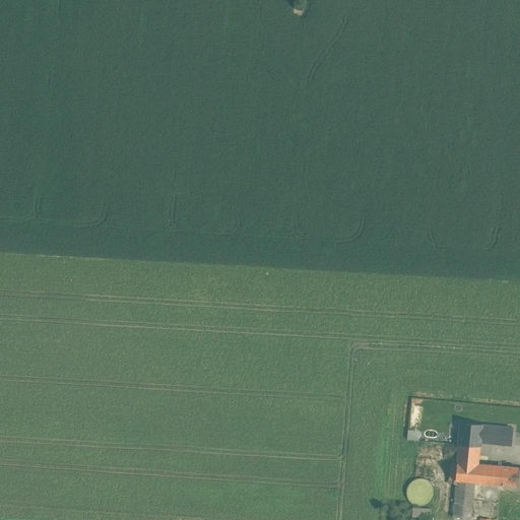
[(489,426),(460,423),(458,444),(459,444),(479,446),(480,446),(480,442),(488,443),(489,426)]
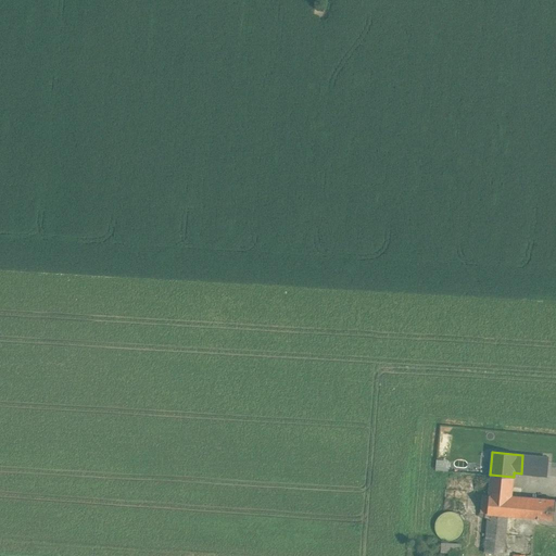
[(547,457),(522,455),(521,474),(546,476),(547,457)]
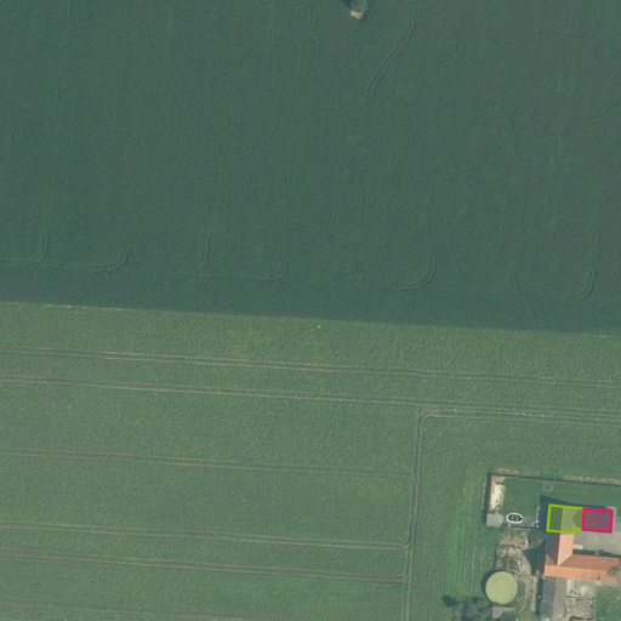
[(573,533),(548,530),(546,551),(571,553),(573,533)]
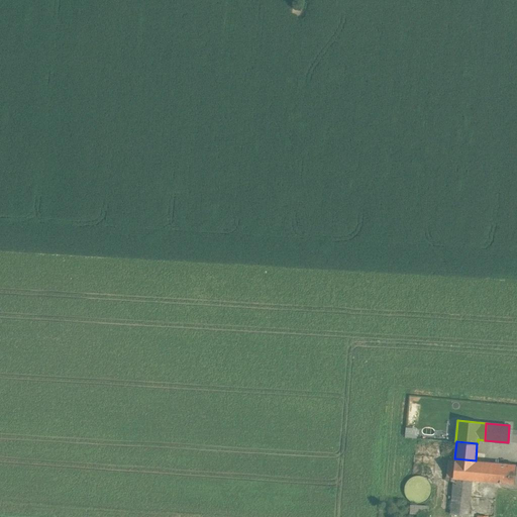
[(476,460),(454,458),(454,459),(452,477),(454,477),(472,479),(498,482),(499,462),(476,460)]
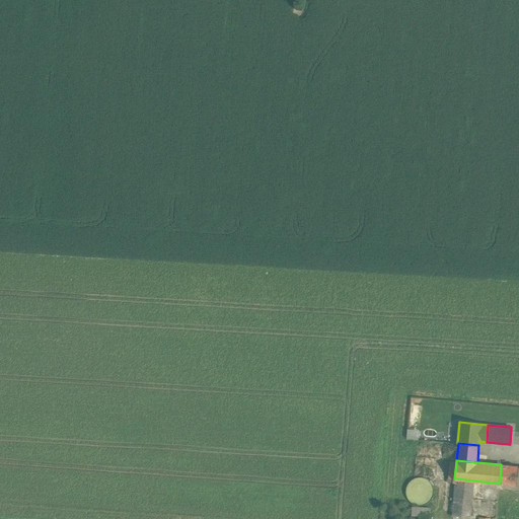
[(456,461),(450,461),(448,478),(453,478),(454,478),(456,461)]
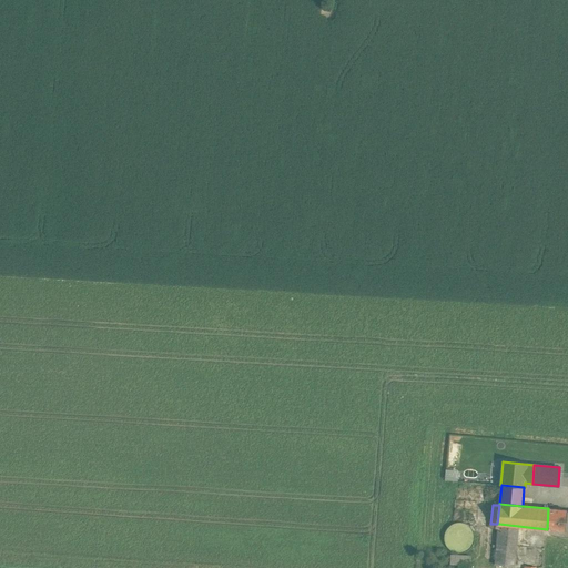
[(567,510),(548,508),(547,529),(566,530),(567,530),(567,510),(567,511),(567,510)]
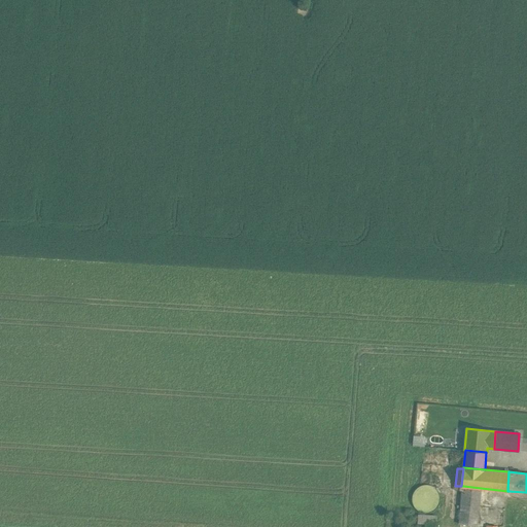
[(440,504),(441,498),(440,493),(436,489),(432,486),(427,485),(421,486),(417,489),(414,493),(413,499),(414,504),(417,508),(422,512),(427,513),(432,512),(436,508),(440,504)]
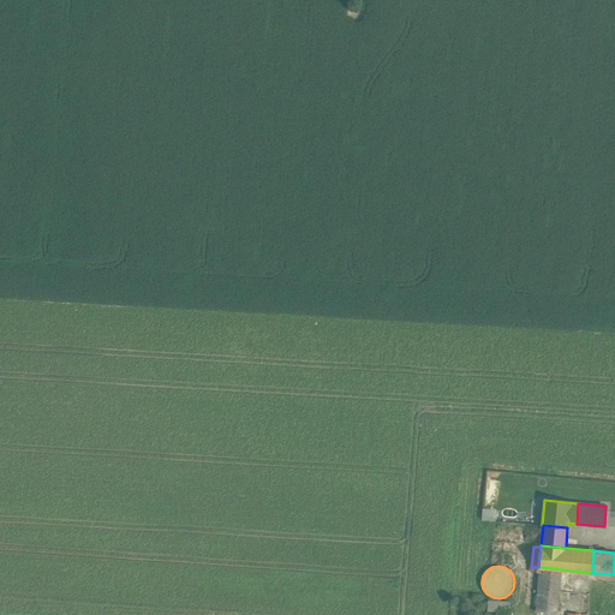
[(561,569),(541,567),(541,573),(537,611),(557,614),(561,569)]
